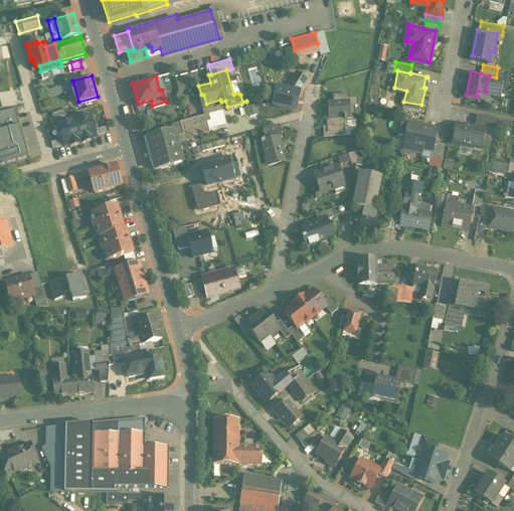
[(349,91),(334,92),(334,99),(328,99),(329,117),(327,117),(327,123),(323,124),(324,135),(341,134),(341,130),(346,130),(345,123),(347,123),(347,120),(356,120),(355,104),(358,104),(358,95),(349,96),(349,91)]
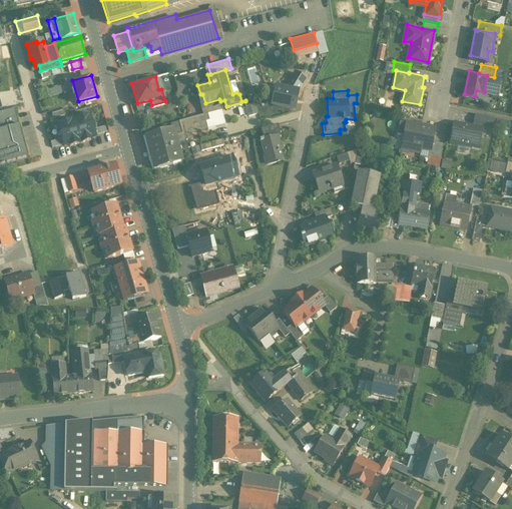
[(69,99),(61,102),(64,113),(73,111),(69,99)]
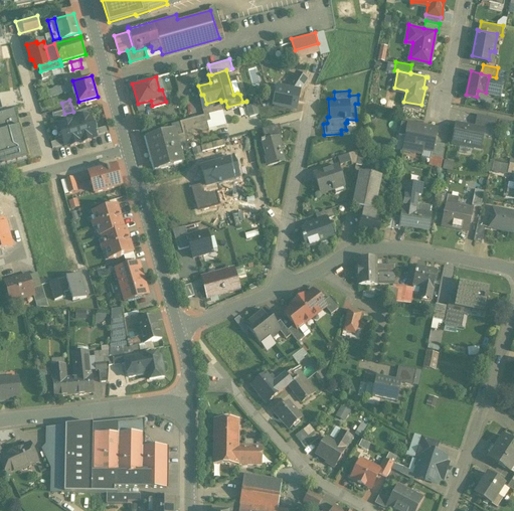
[(220,100),(206,104),(208,112),(204,113),(205,113),(222,108),(221,102),(220,100)]
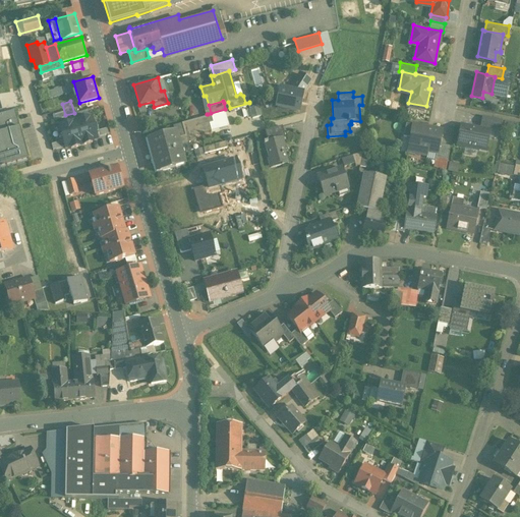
[(0,163),(29,155),(15,107),(0,111),(0,163)]
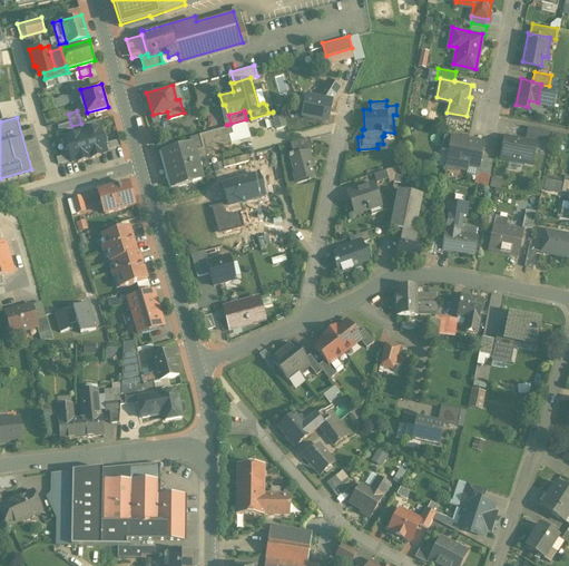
[(100,125),(82,129),(90,155),(101,152),(101,150),(107,148),(100,125)]
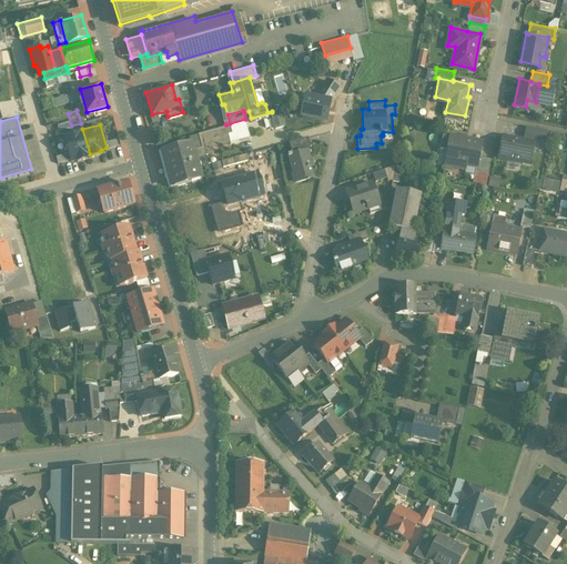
[(225,124),(199,132),(202,144),(196,147),(194,148),(196,155),(205,153),(214,150),(213,145),(231,140),(226,124),(225,124)]
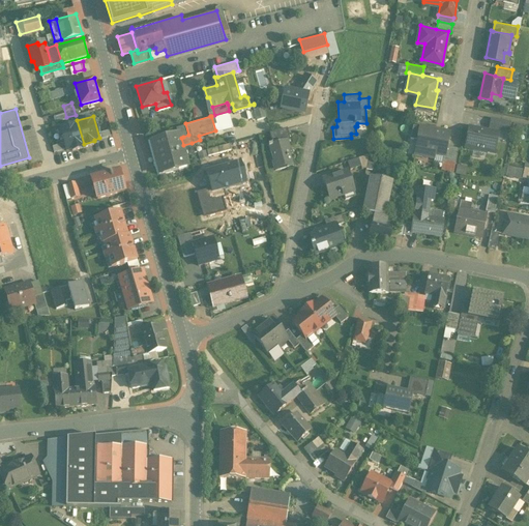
[(270,117),(256,121),(259,133),(273,129),(270,117)]
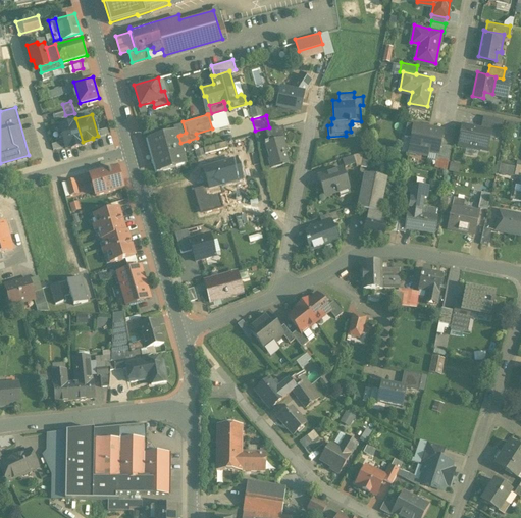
[(75,118),(60,122),(66,145),(71,144),(71,145),(83,142),(75,118)]
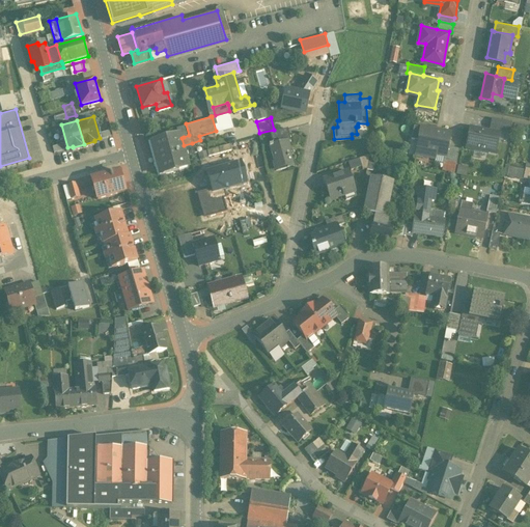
[(256,121),(244,125),(246,132),(250,131),(251,136),(259,133),(256,121)]
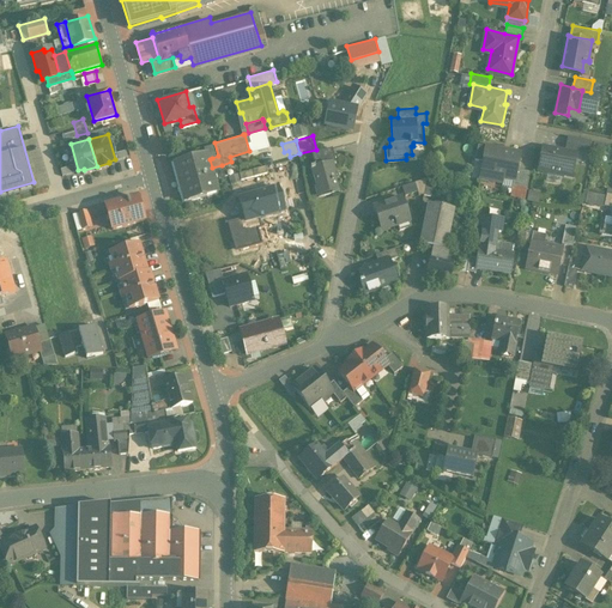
[(520,150),(488,144),(478,143),(476,157),(484,159),(480,176),(492,178),(503,181),(504,175),(514,177),(515,177),(517,166),(520,150)]
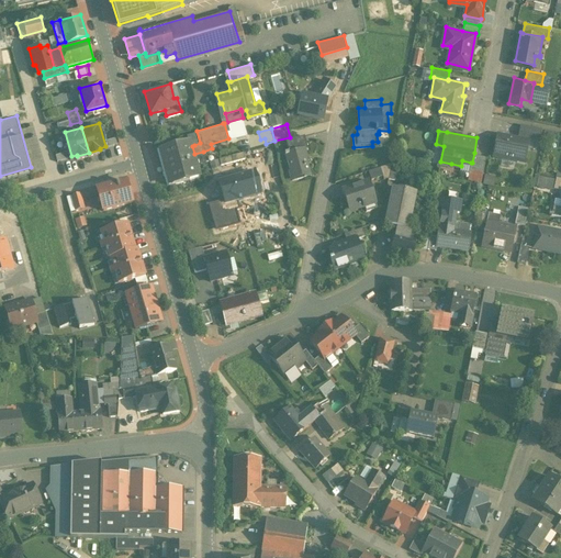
[(304,133),(290,137),(293,148),(289,149),(285,151),(292,178),(312,173),(305,146),(309,146),(304,133)]
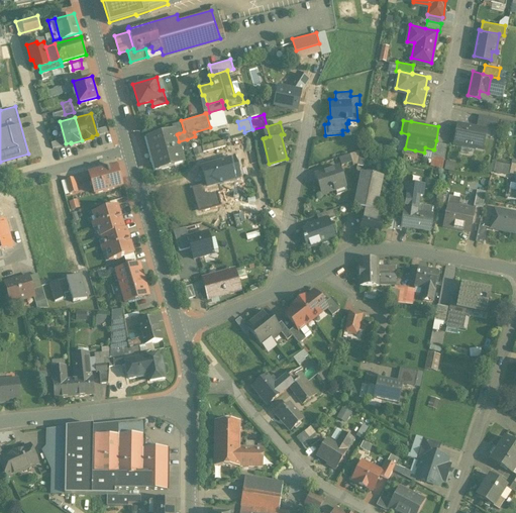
[(486,127),(459,122),(456,139),(483,144),(486,127)]
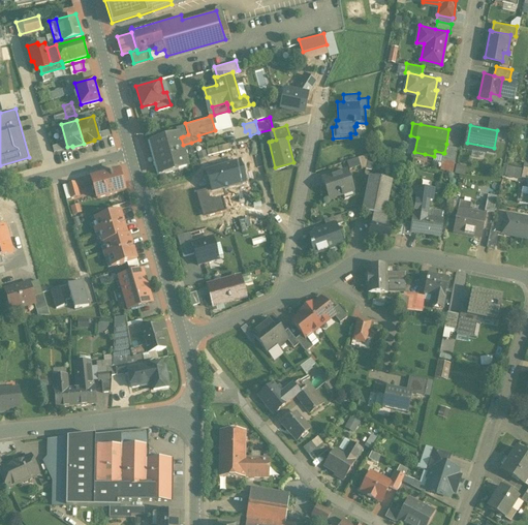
[(182,130),(151,139),(160,173),(188,164),(185,153),(183,145),(181,137),(183,136),(182,130)]
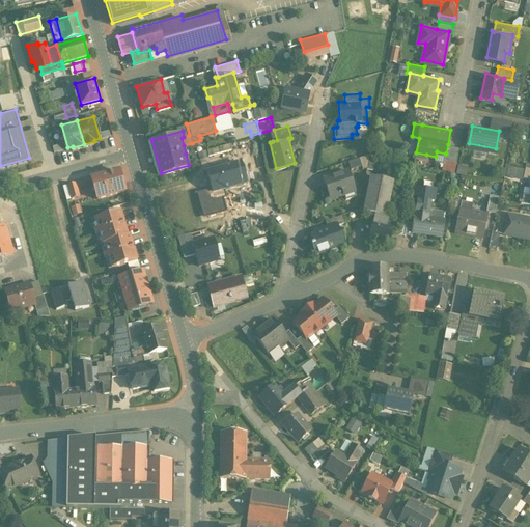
[(230,141),(207,147),(210,154),(232,147),(230,141)]
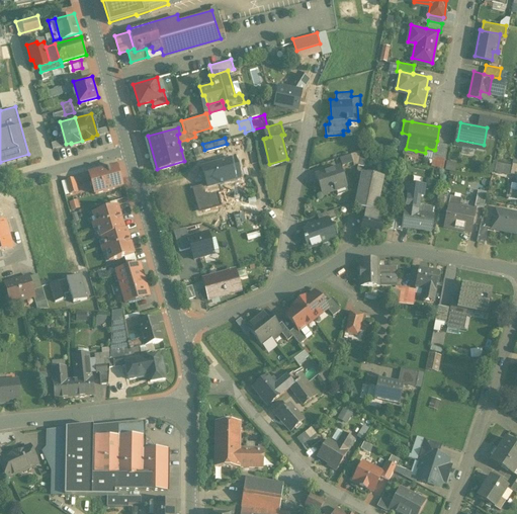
[(187,140),(179,142),(181,150),(189,147),(187,140)]
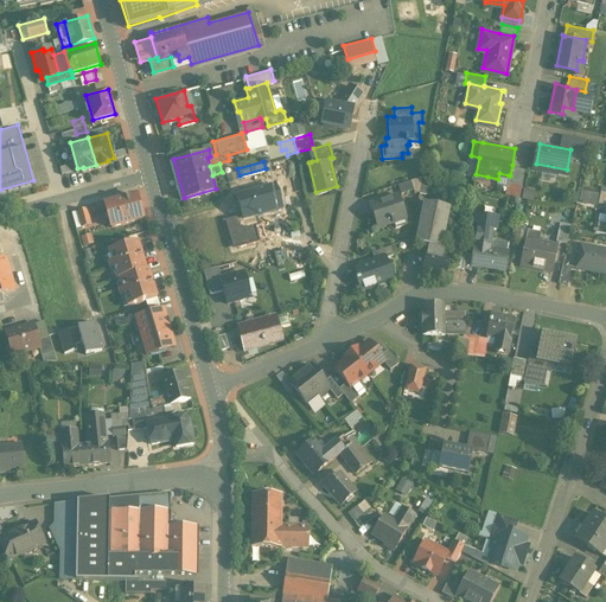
[(525,167),(512,165),(510,175),(509,175),(508,180),(521,183),(522,184),(525,167)]
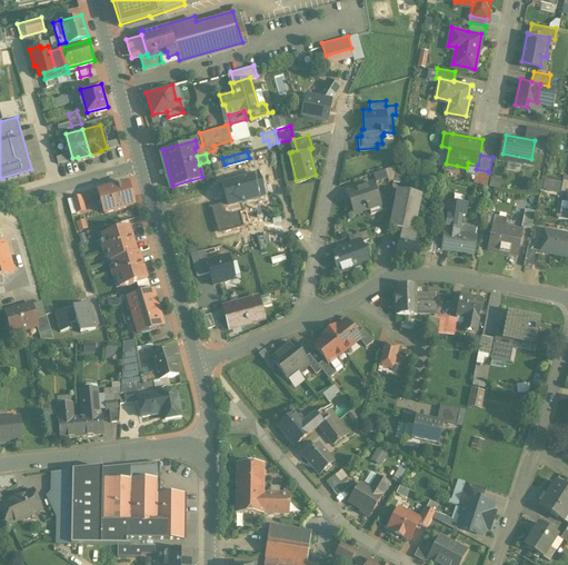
[(386,167),(374,171),(376,179),(388,176),(386,167)]
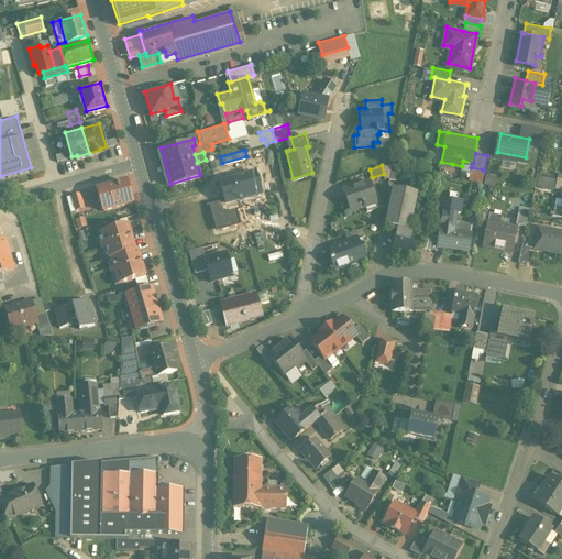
[(406,168),(392,166),(389,177),(396,179),(397,178),(403,179),(406,168)]
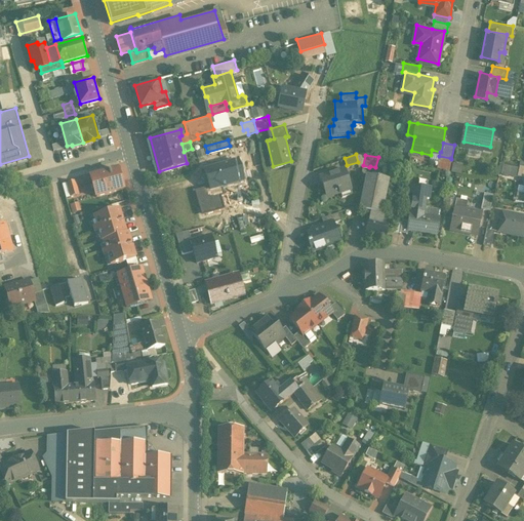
[(450,158),(440,156),(439,160),(438,165),(448,167),(450,158)]
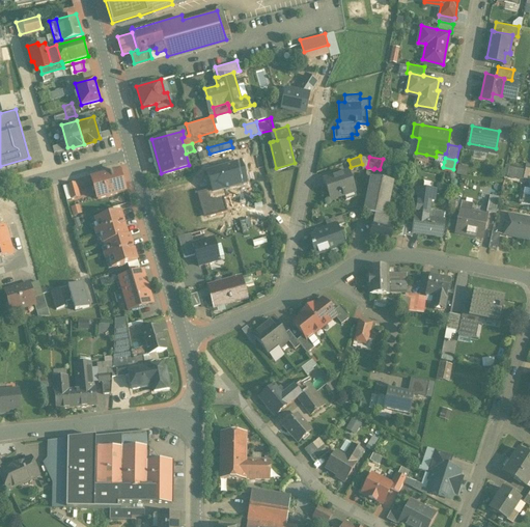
[(241,160),(207,169),(214,189),(224,186),(226,192),(238,189),(235,183),(247,179),(241,160)]
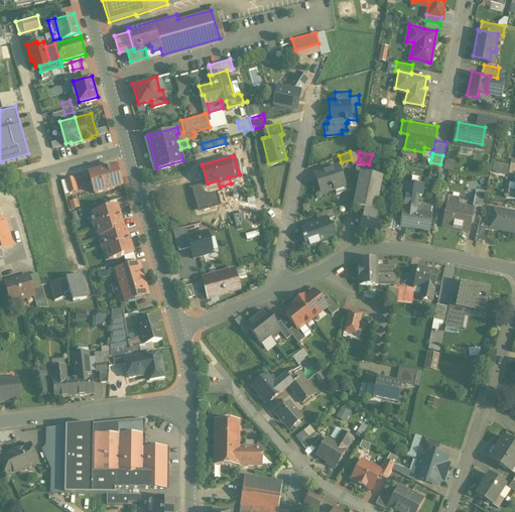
[(510,163),(496,160),(495,168),(509,171),(510,163)]
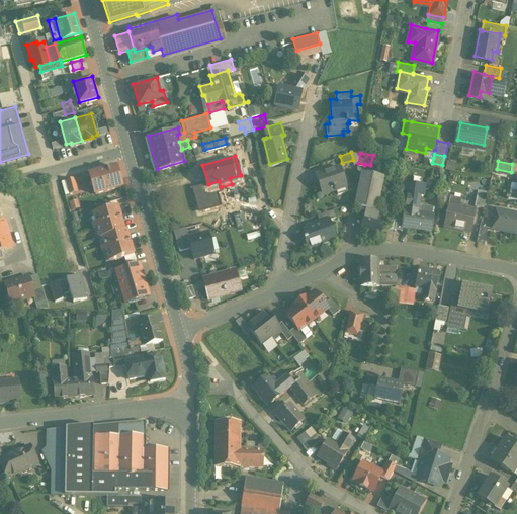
[(116,164),(90,171),(95,191),(122,183),(116,164)]
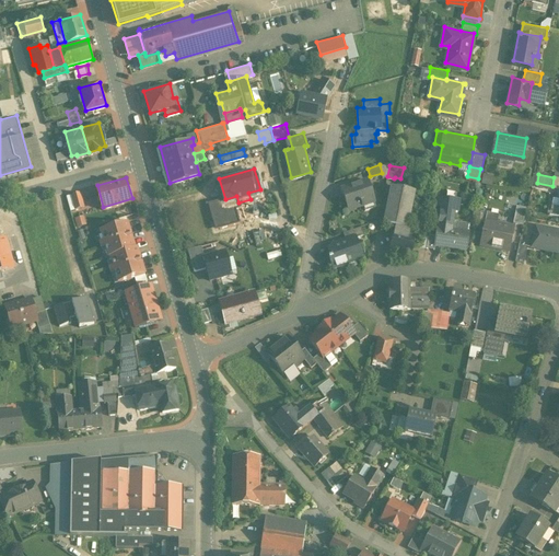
[(368,178),(359,182),(341,187),(349,208),(361,204),(362,207),(364,206),(362,201),(374,197),(368,178)]
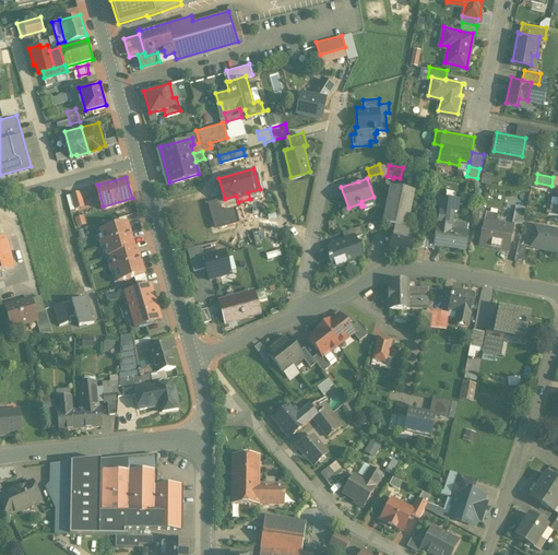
[(413,189),(392,185),(383,221),(398,224),(406,225),(413,189)]
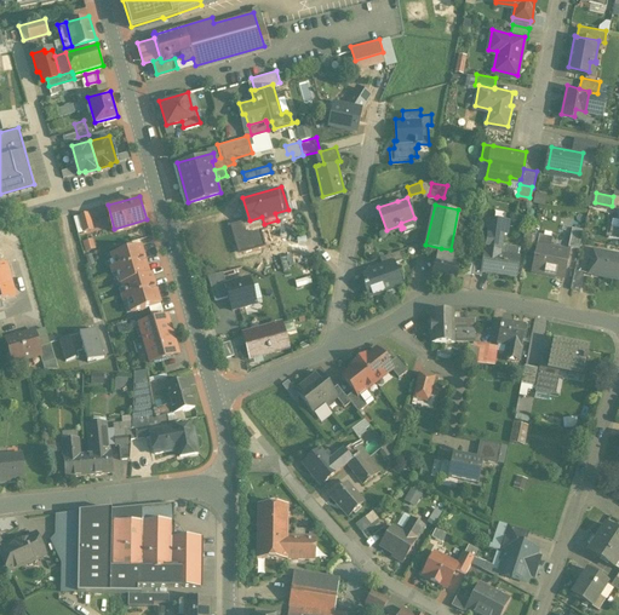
[(90,210),(80,212),(85,229),(95,226),(90,210)]
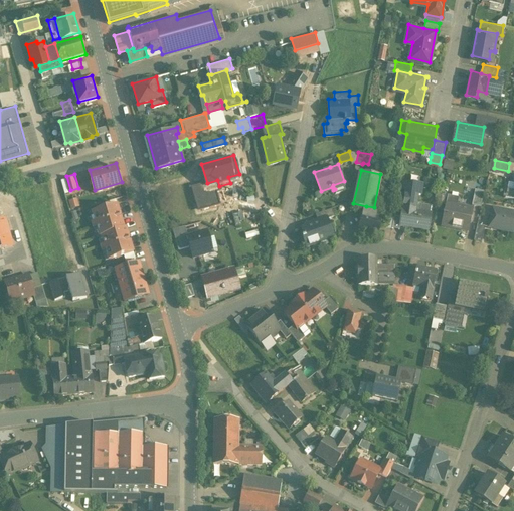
[(484,189),(476,187),(472,202),(481,204),(484,189)]
